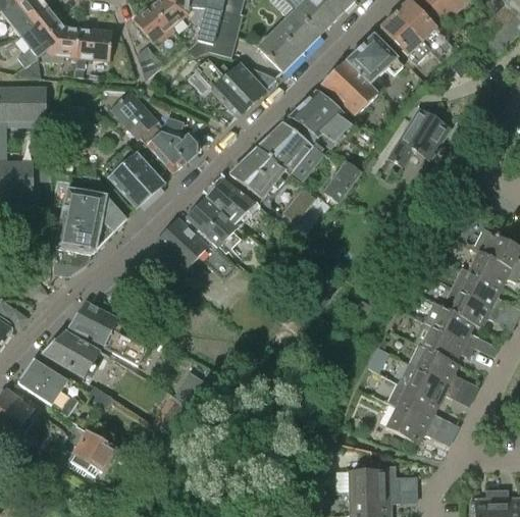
[(9,9),(0,9),(21,35),(39,19),(37,17),(50,6),(45,0),(24,0),(23,1),(22,0),(20,0),(13,7),(12,6),(9,9)]
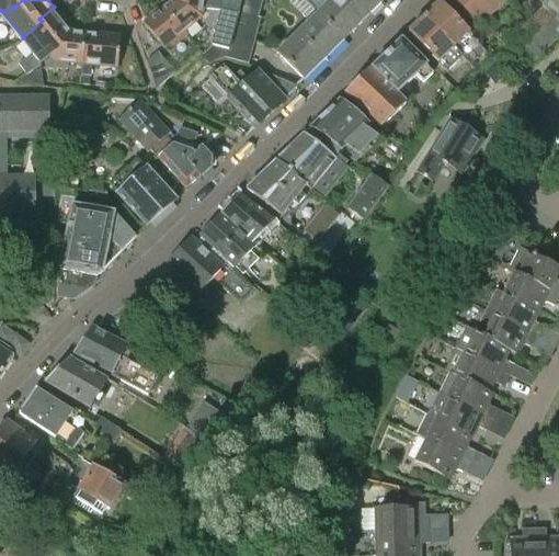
[(0,0),(0,10),(10,10),(13,7),(14,8),(22,0),(24,0),(25,1),(26,0),(0,0)]
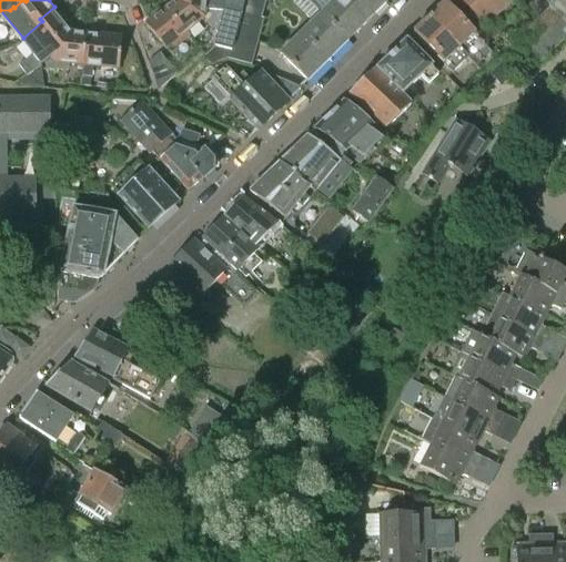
[(216,24),(220,26),(223,7),(195,3),(195,0),(173,0),(164,7),(177,21),(180,18),(188,28),(205,13),(216,24)]
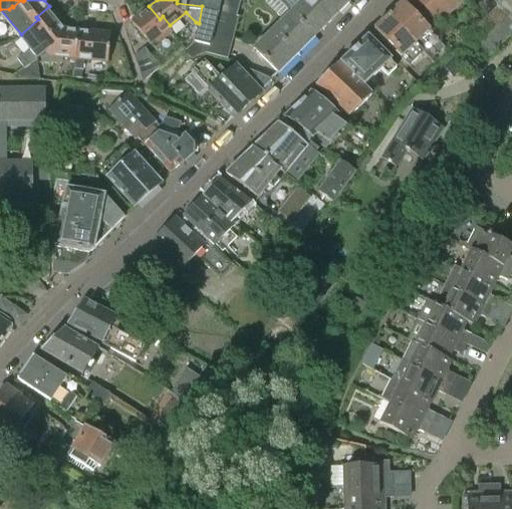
[(177,0),(177,3),(202,6),(203,2),(227,8),(228,0),(177,0)]
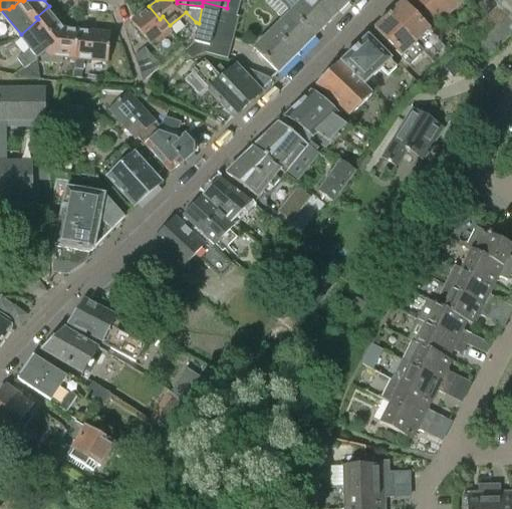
[(195,37),(185,47),(192,54),(206,48),(228,54),(244,1),(243,0),(228,0),(227,8),(203,2),(202,6),(199,23),(195,37)]
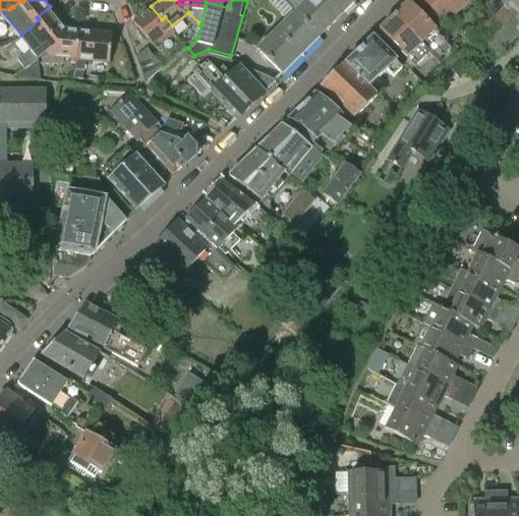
[(282,0),(293,11),(319,36),(343,10),(333,0),(282,0)]
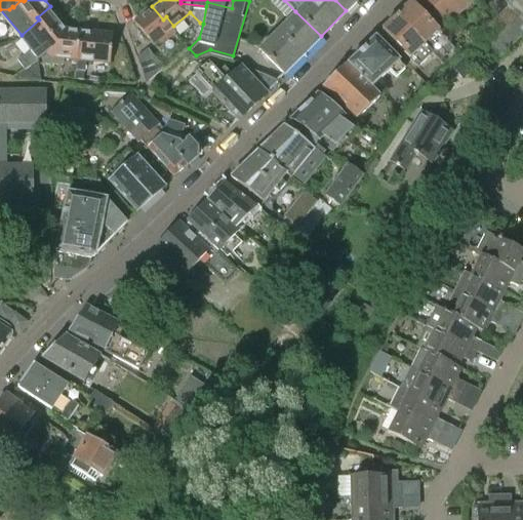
[(335,0),(346,10),(356,0),(335,0)]
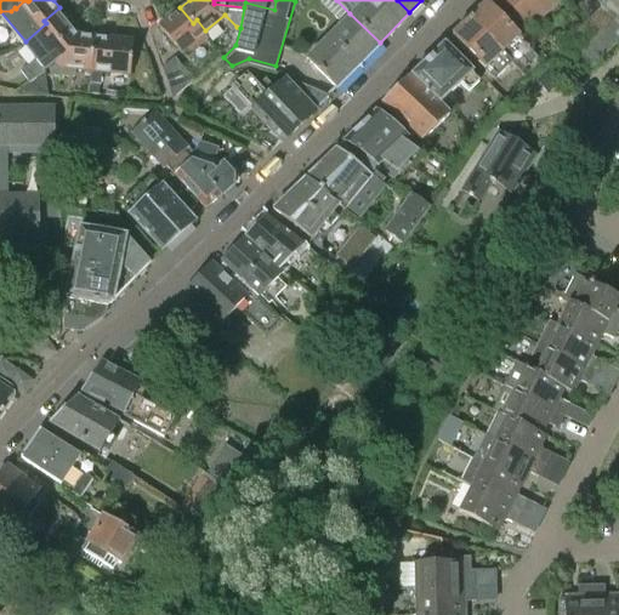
[(487,0),(471,16),(477,22),(480,20),(494,34),(492,38),(512,60),(523,72),(540,55),(489,0),(487,0)]
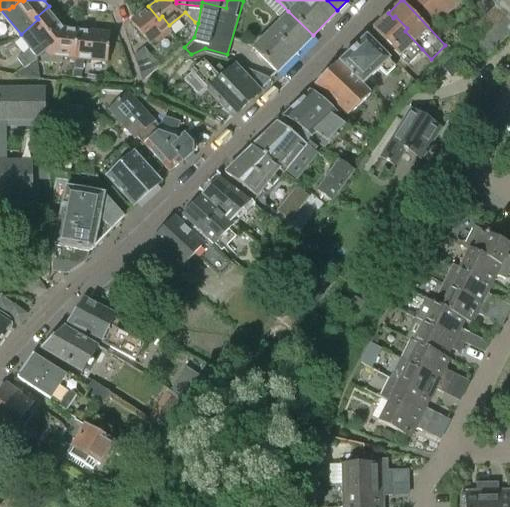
[(418,0),(437,20),(441,24),(448,18),(451,21),(470,3),(467,0),(482,0),(490,9),(499,0),(418,0)]
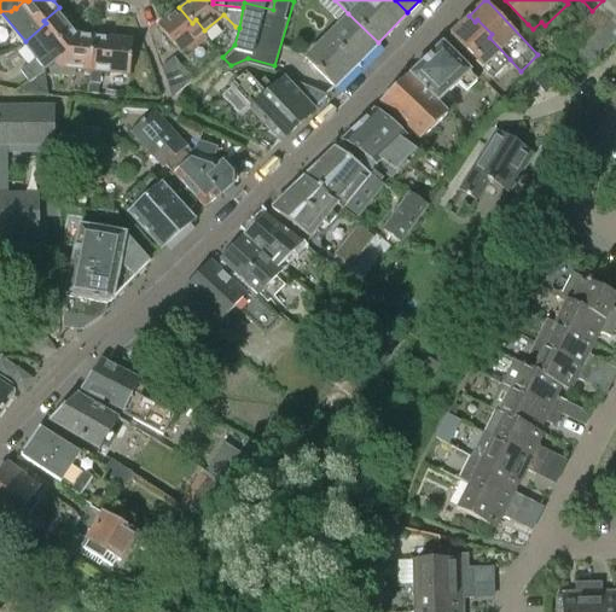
[(592,11),(562,44),(587,69),(615,39),(615,0),(603,0),(592,11)]
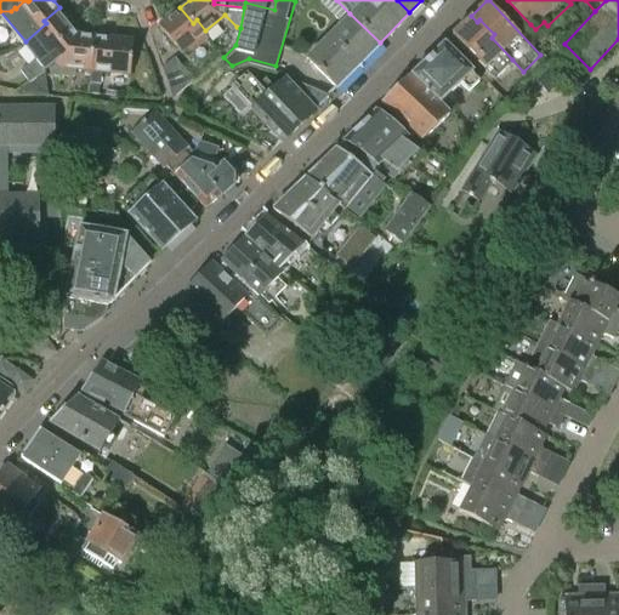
[(209,34),(205,30),(197,20),(193,23),(180,7),(179,9),(177,6),(175,6),(168,12),(166,15),(169,17),(160,23),(182,49),(193,40),(197,45),(209,34)]
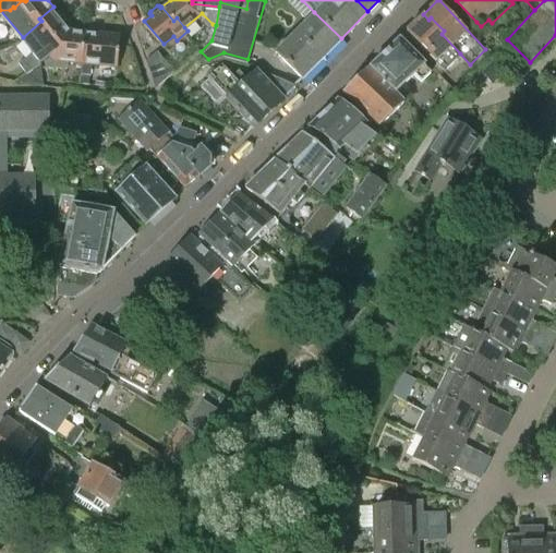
[(34,49),(20,60),(28,71),(41,60),(43,59),(44,59),(61,45),(53,35),(67,24),(53,7),(39,19),(41,21),(23,37),(34,49)]
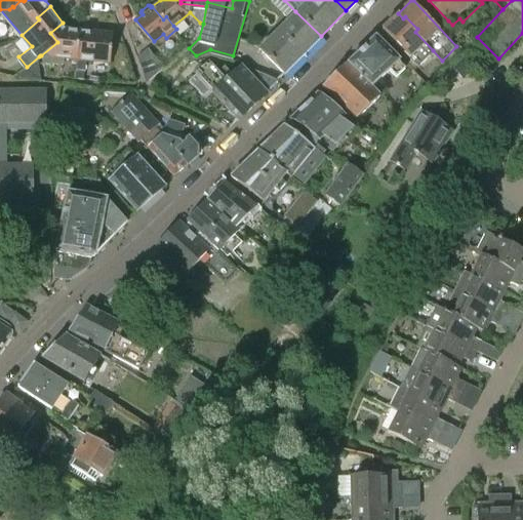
[(287,20),(277,29),(302,54),(321,36),(295,11),(287,20)]
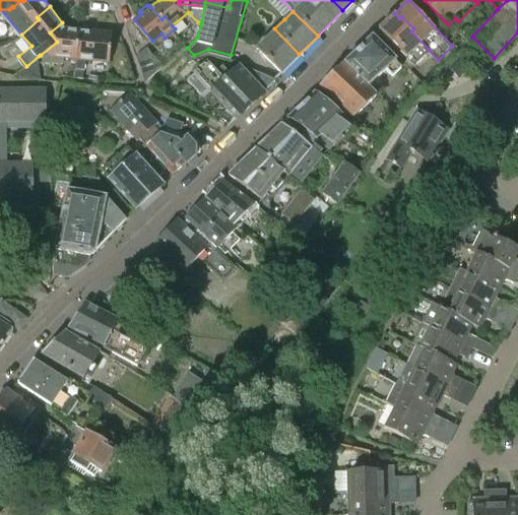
[(399,18),(394,13),(386,21),(379,26),(414,64),(429,50),(411,31),(413,28),(401,16),(399,18)]
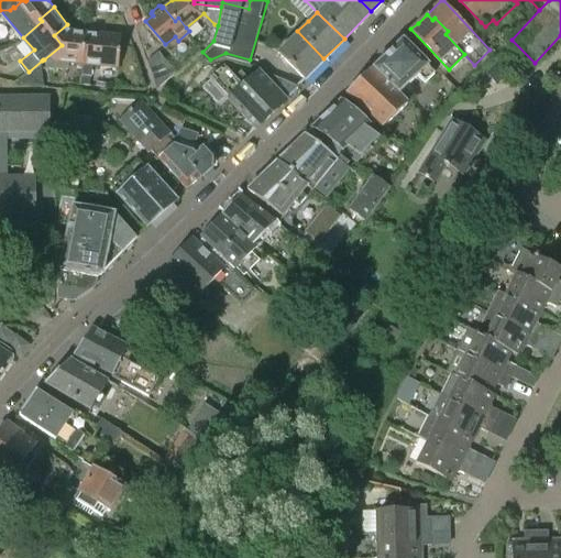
[(62,45),(44,59),(46,64),(68,66),(69,58),(84,61),(87,30),(72,29),(67,24),(54,35),(62,45)]
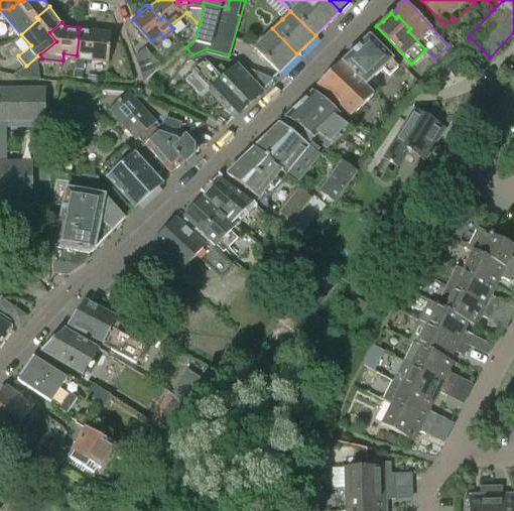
[(80,27),(77,55),(75,74),(83,75),(84,67),(85,67),(86,56),(109,58),(112,31),(80,27)]
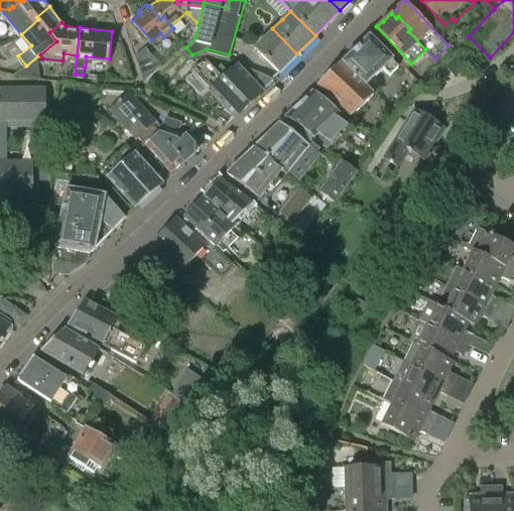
[(296,53),(272,28),(255,45),(280,70),(296,53)]
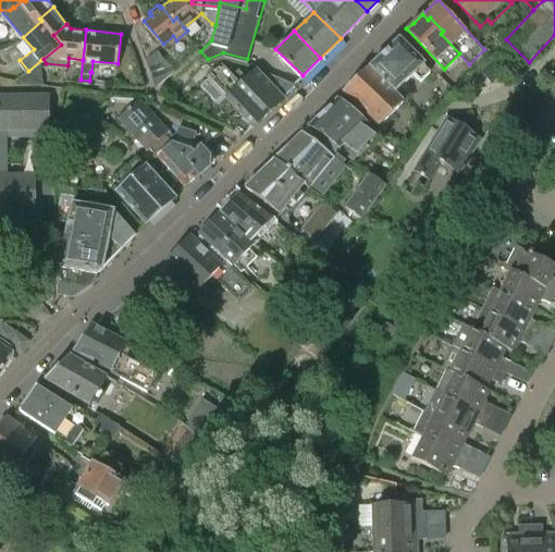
[(398,37),(384,51),(407,75),(408,75),(409,75),(415,71),(420,77),(430,69),(423,60),(422,61),(398,37)]
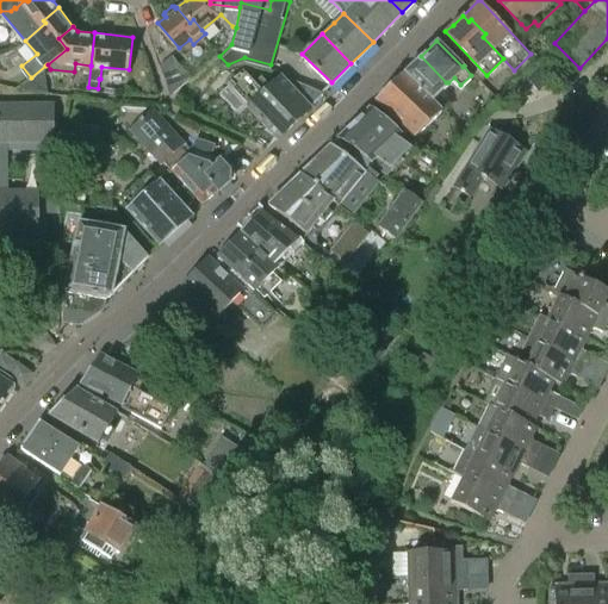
[(161,62),(172,94),(191,75),(173,53),(161,62)]
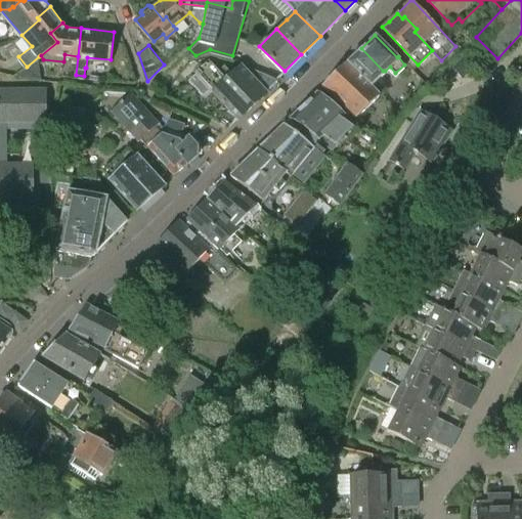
[(361,48),(347,61),(371,85),(385,71),(384,71),(383,71),(361,48)]
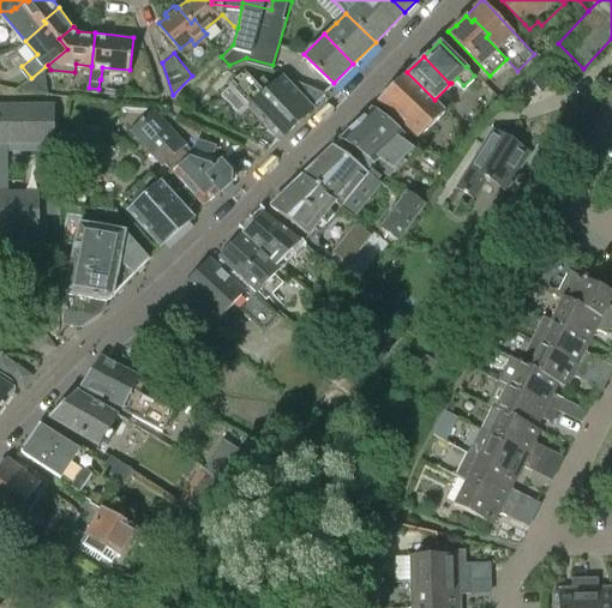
[(546,64),(533,74),(544,85),(556,74),(546,64)]
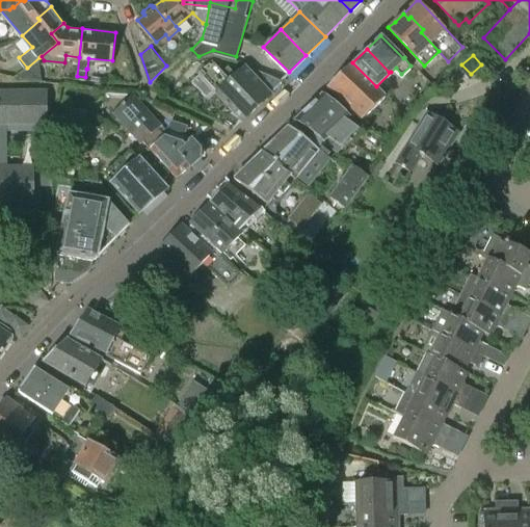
[(40,57),(27,68),(19,74),(19,76),(42,78),(40,57)]
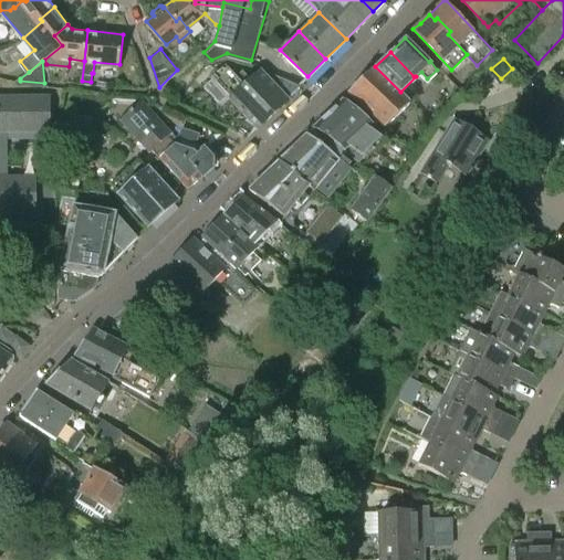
[(213,76),(204,85),(219,101),(222,102),(230,94),(231,95),(230,96),(258,126),(289,97),(288,96),(301,84),(279,73),(272,80),(261,67),(250,78),(242,71),(238,74),(226,61),(219,67),(217,65),(209,72),(213,76)]
